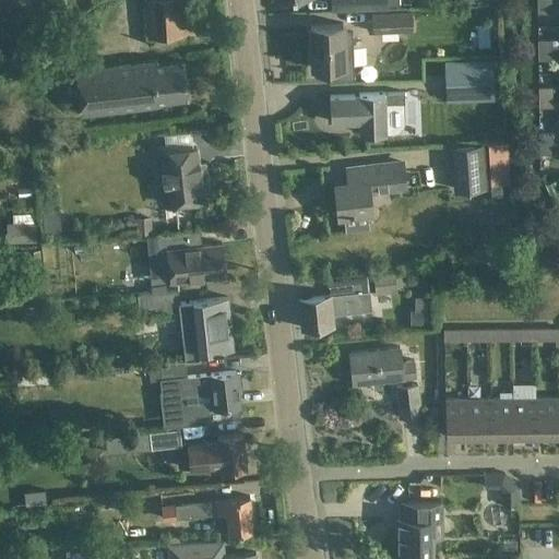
[(192,0),(145,0),(147,38),(194,35),(192,0)]
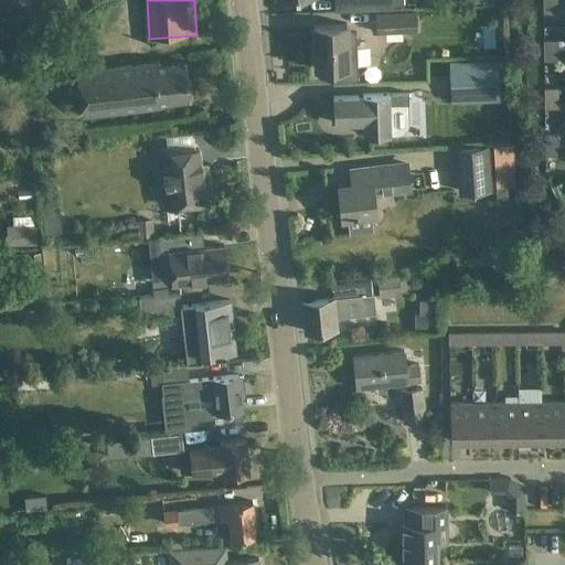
[(390,0),(336,0),(336,9),(390,7),(390,0)]
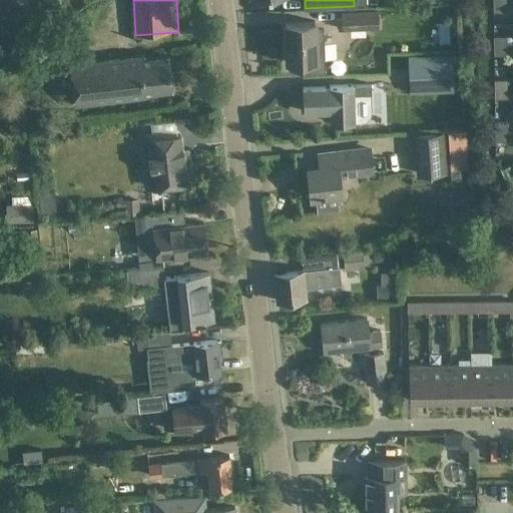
[(506,1),(493,2),(493,11),(506,11),(506,1)]
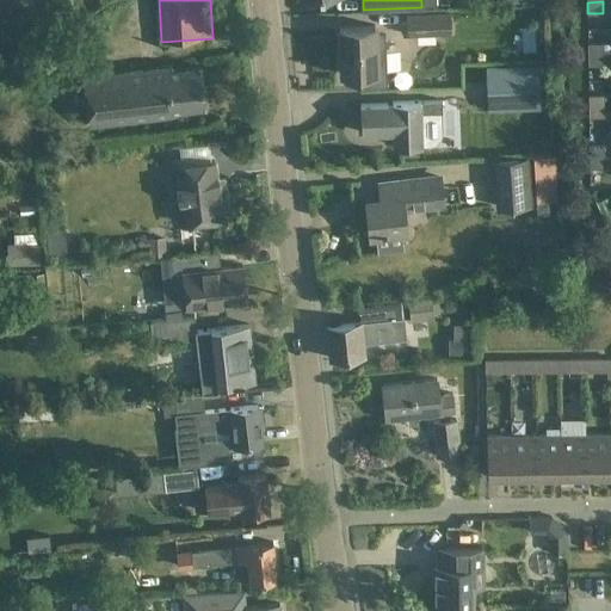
[(407,35),(450,34),(450,12),(407,14),(407,35)]
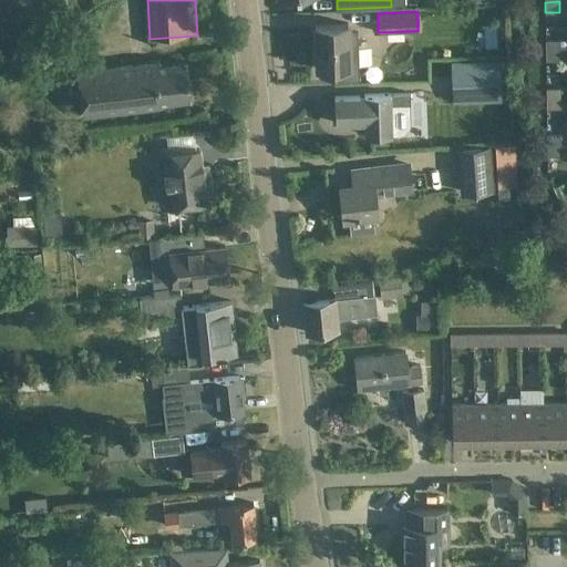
[(347,24),(337,24),(315,26),(316,69),(334,69),(334,81),(359,80),(358,33),(349,33),(348,24),(347,24)]
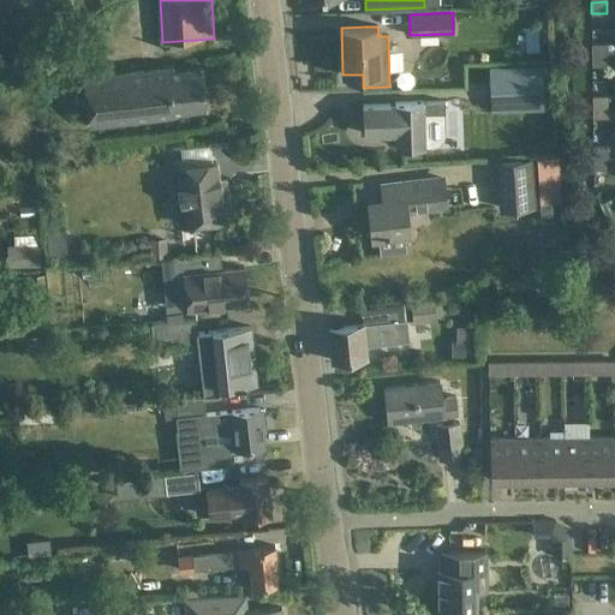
[(591,54),(607,54),(607,43),(591,43),(591,54)]
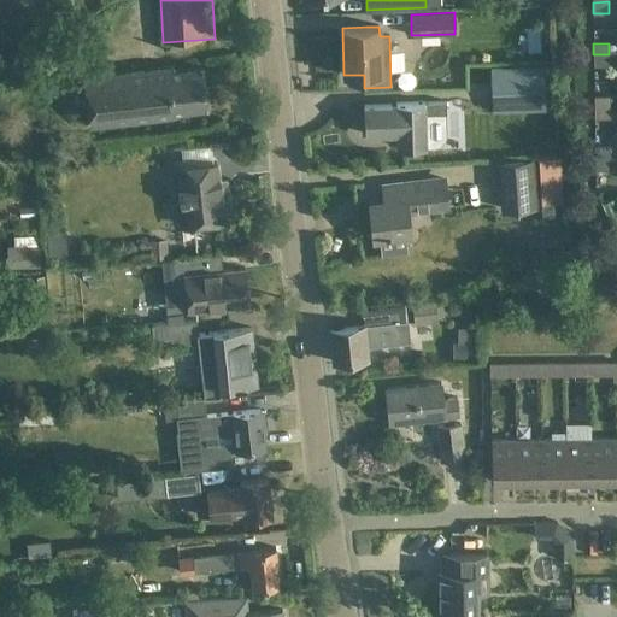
[(609,54),(593,54),(593,65),(609,65),(609,54)]
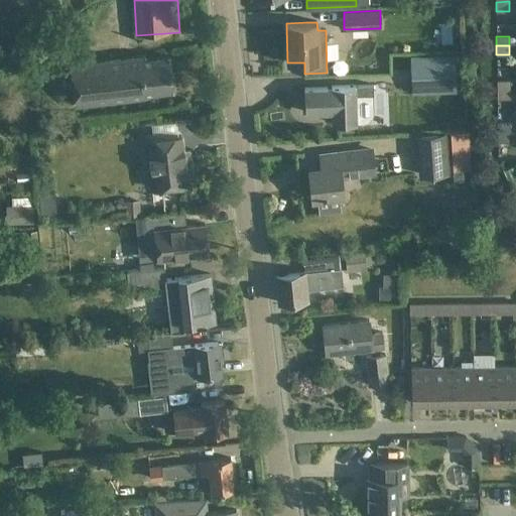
[(411,93),(456,91),(455,55),(410,57),(411,93)]
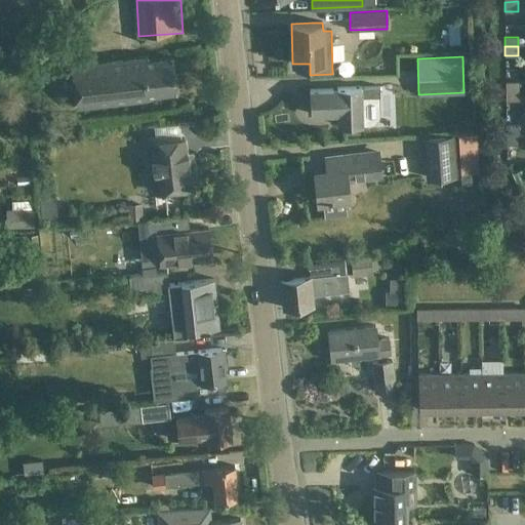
[(148,61),(147,57),(71,66),(75,106),(147,97),(146,95),(176,91),(172,57),(148,61)]
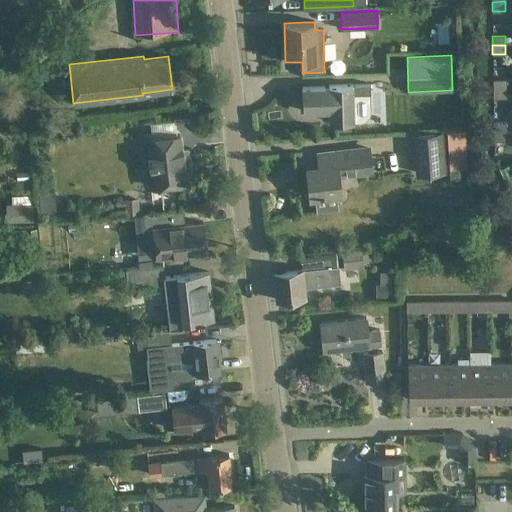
[(493,79),(493,88),(506,88),(506,79),(493,79)]
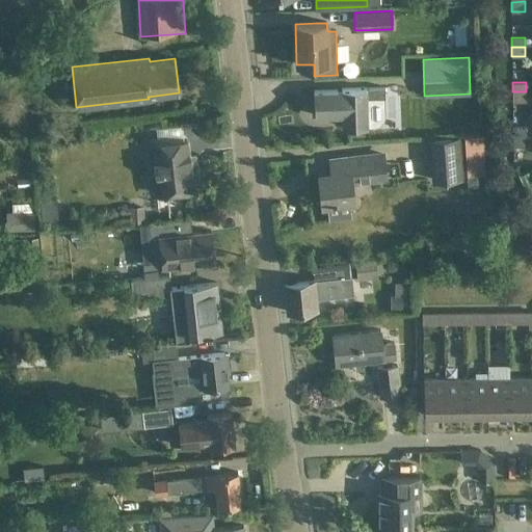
[(384,87),(363,87),(342,88),(342,89),(314,90),(314,115),(342,114),(343,128),(367,127),(367,125),(375,125),(379,124),(382,121),(383,115),(383,98),(384,98),(384,87)]
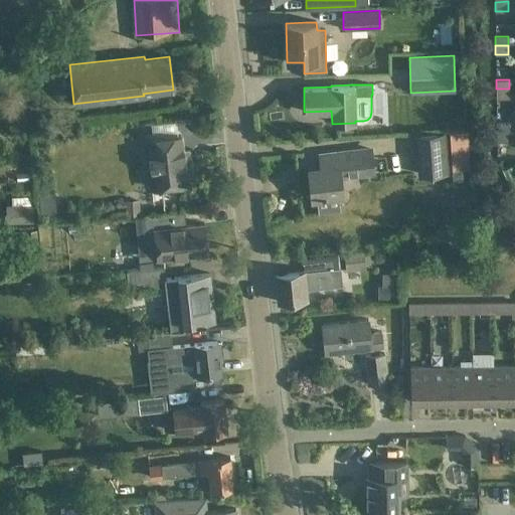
[(509,98),(509,89),(496,89),(496,98),(509,98)]
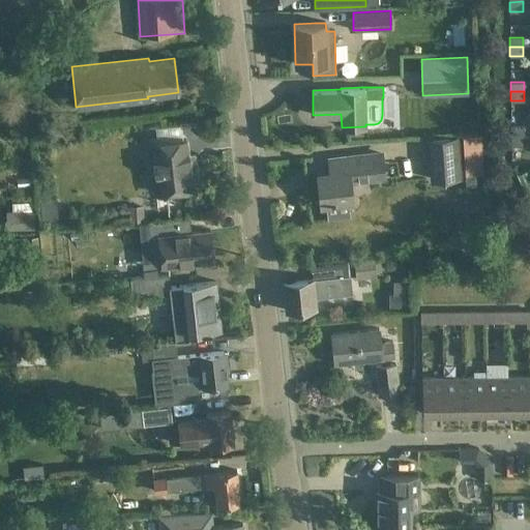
[(510,136),(524,136),(524,126),(510,126),(510,136)]
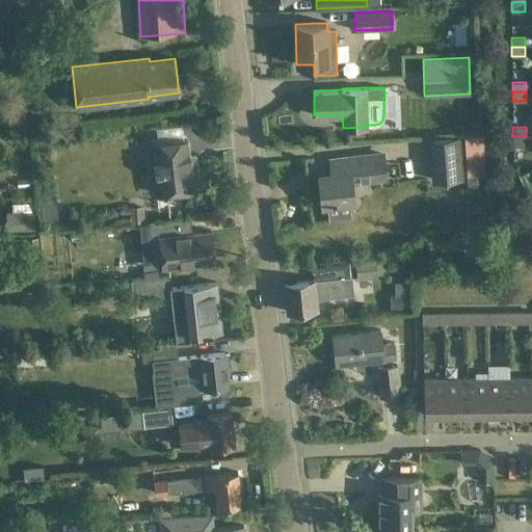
[(526,136),(512,136),(512,145),(526,145),(526,136)]
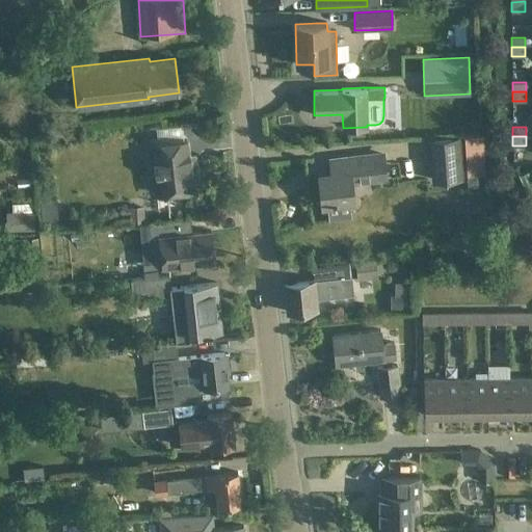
[(463,180),(460,137),(428,139),(431,182),(463,180)]
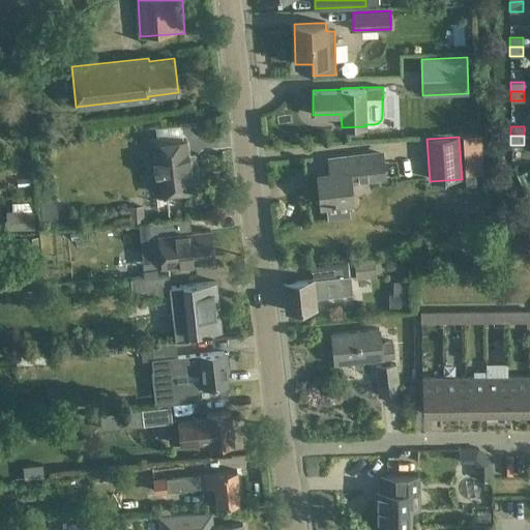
[(156,195),(176,192),(197,188),(195,168),(188,168),(185,140),(150,144),(156,195)]
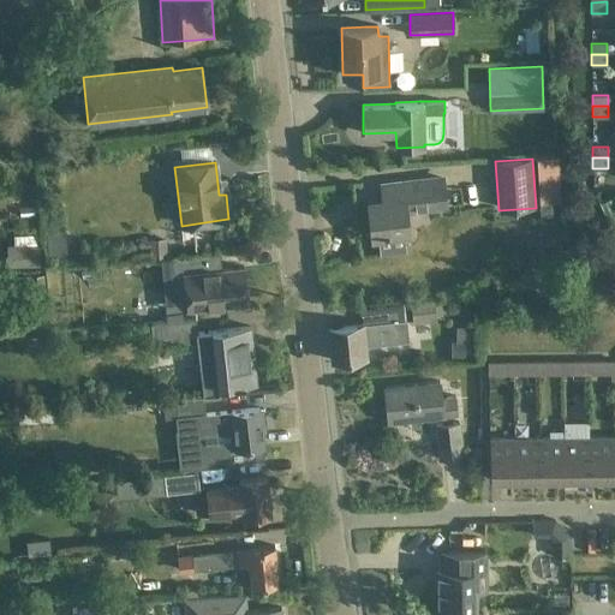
[(372,236),(396,233),(408,232),(406,209),(446,206),(443,179),(381,186),(383,202),(369,203),(372,236)]
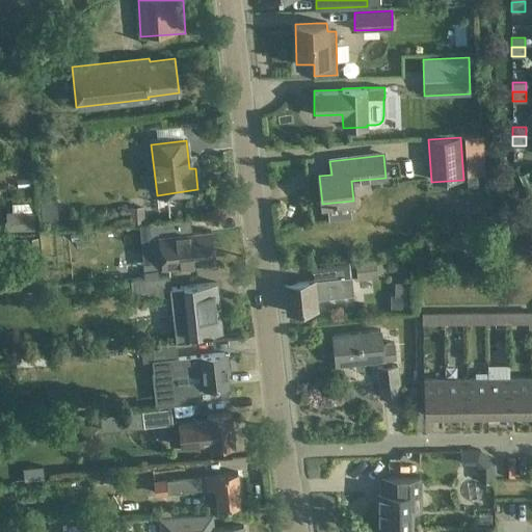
[(58,219),(57,197),(36,198),(37,220),(58,219)]
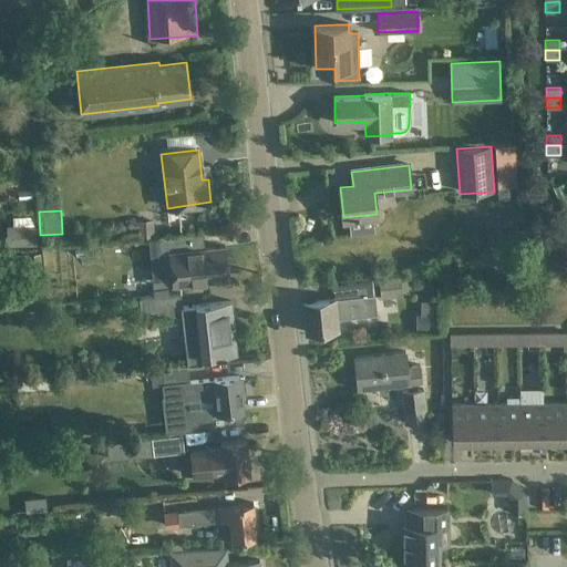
[(154,237),(153,220),(138,220),(140,239),(154,237)]
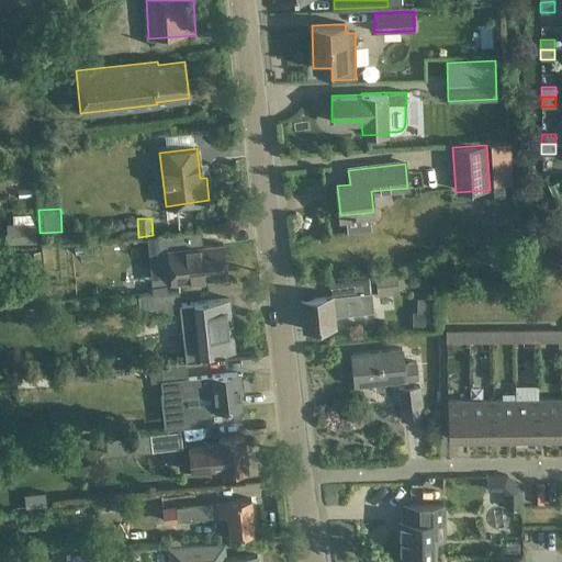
[(32,225),(8,226),(9,242),(33,240),(35,240),(34,225),(32,225)]
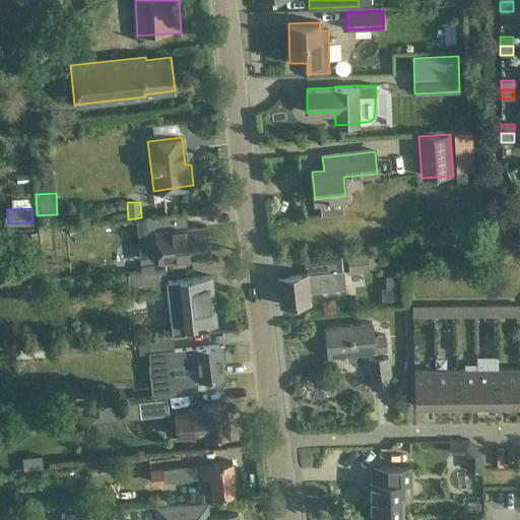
[(165,260),(189,258),(209,255),(206,226),(176,230),(174,215),(136,219),(137,235),(151,234),(154,261),(165,259),(165,260)]
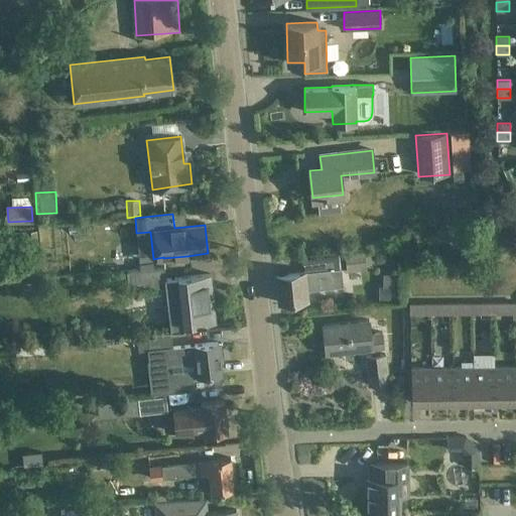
[(387,237),(371,241),(374,251),(390,247),(387,237)]
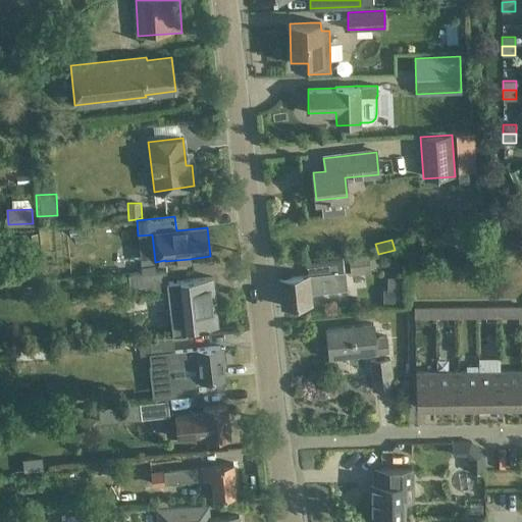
[(369,254),(350,256),(351,275),(371,273),(369,254)]
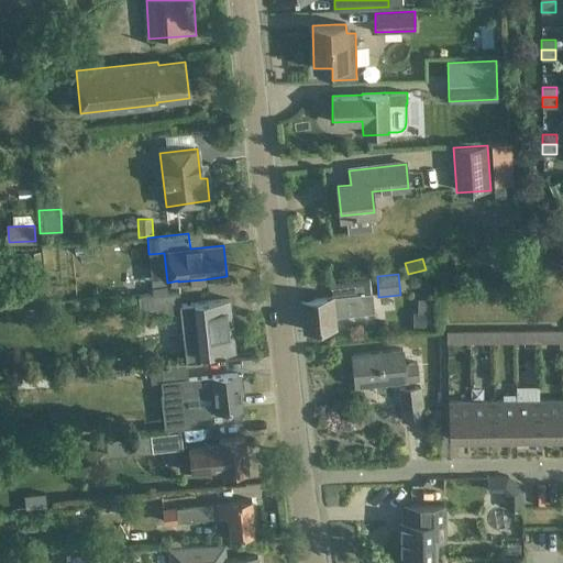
[(179,304),(180,304),(179,291),(139,296),(141,316),(180,311),(179,304)]
